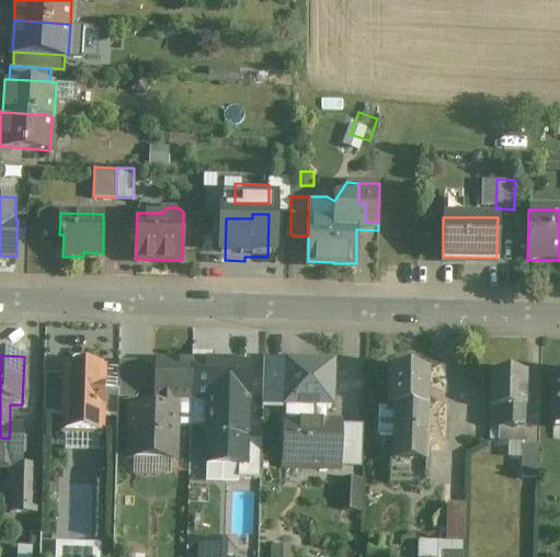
[(88,362),(84,357),(75,357),(70,361),(70,365),(65,364),(65,372),(64,412),(64,430),(103,432),(103,413),(104,386),(104,366),(88,365),(88,362)]
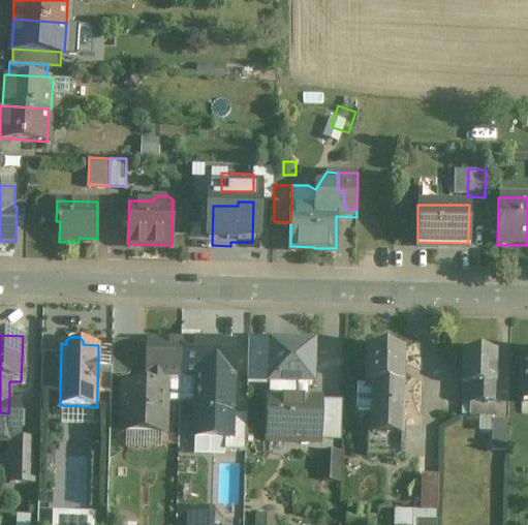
[(138,339),(114,338),(113,338),(113,365),(113,373),(129,373),(130,372),(131,363),(137,363),(138,339)]
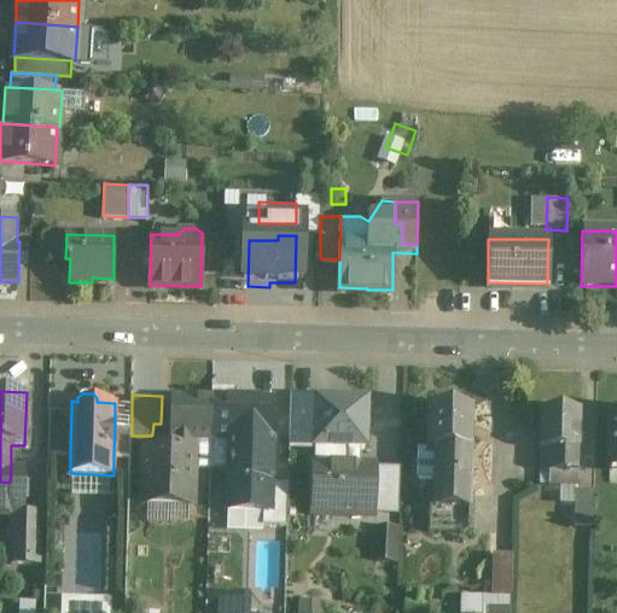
[(319,396),(292,395),(292,400),(291,426),(315,427),(316,403),(318,403),(319,396)]
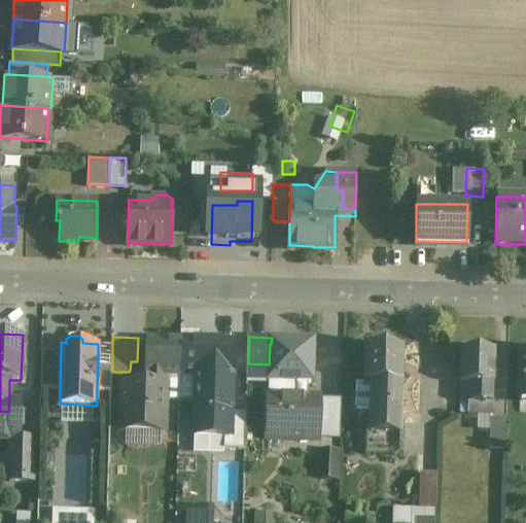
[(180,339),(147,338),(146,382),(124,382),(123,427),(166,429),(167,374),(179,374),(179,373),(180,373),(181,340),(180,339)]
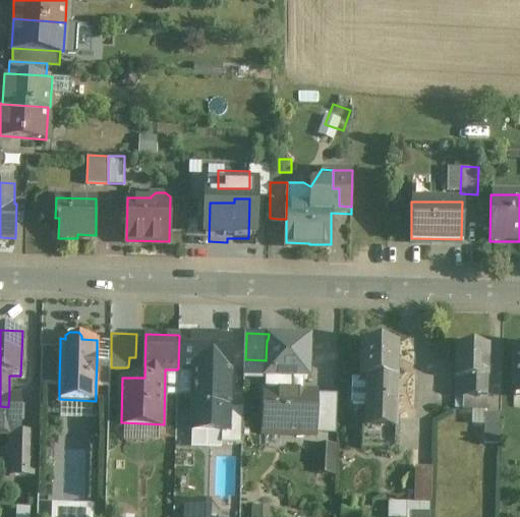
[(226,337),(179,336),(178,368),(193,369),(192,416),(194,416),(195,411),(222,412),(222,417),(224,417),(226,337)]
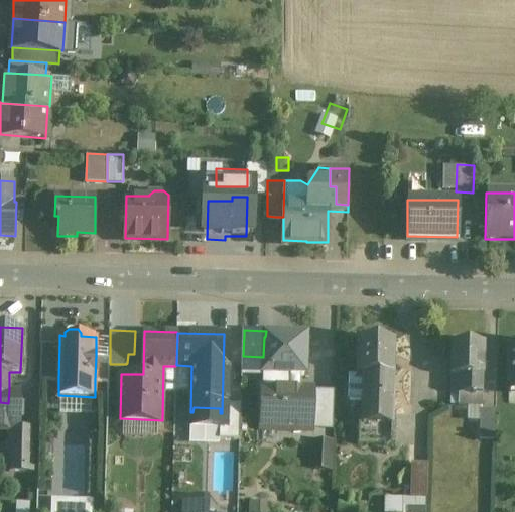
[(244,334),(229,334),(228,370),(243,371),(243,356),(244,334)]
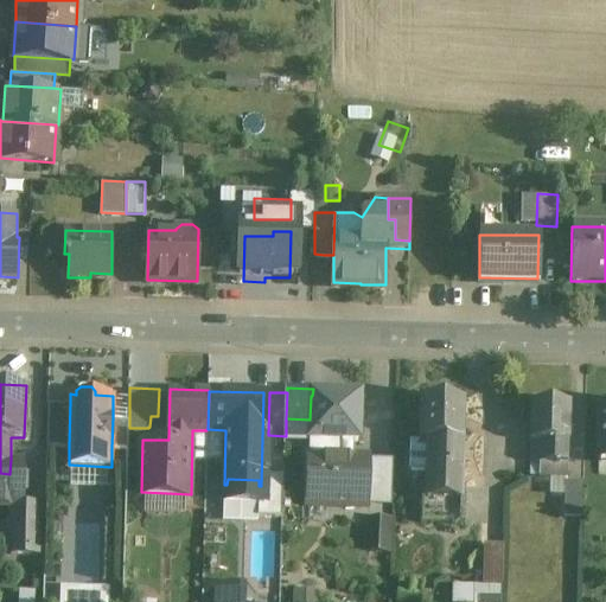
[(312,396),(311,396),(310,420),(310,436),(318,436),(317,455),(343,455),(343,436),(353,436),(355,396),(312,396)]
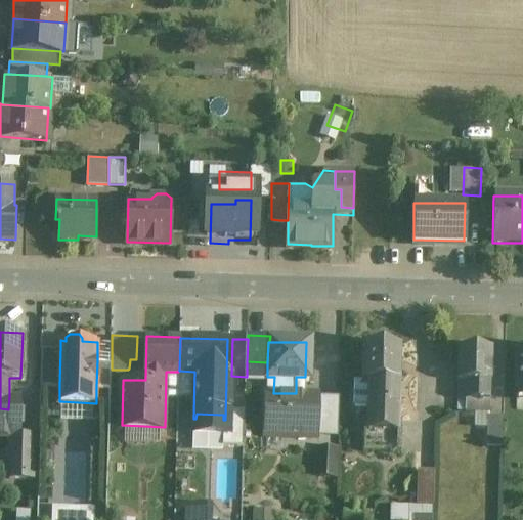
[(400,343),(364,342),(363,379),(369,379),(368,418),(364,417),(363,448),(401,449),(402,419),(398,419),(400,343)]
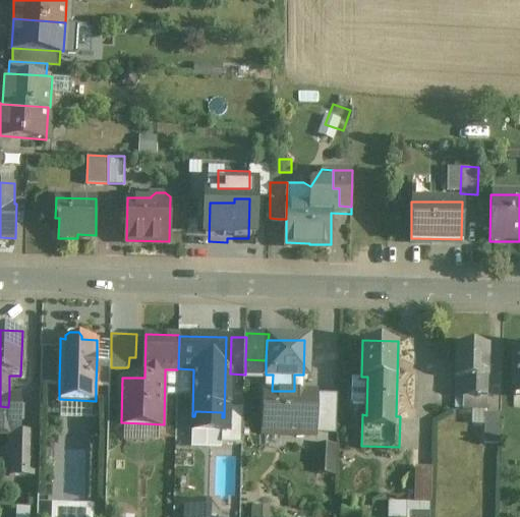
[(489,344),(456,343),(456,377),(455,407),(486,407),(487,378),(488,378),(489,344)]
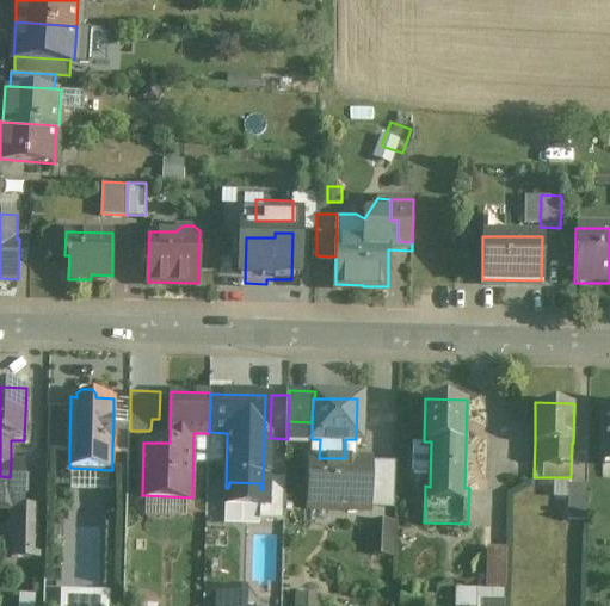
[(71,404),(49,404),(48,447),(69,449),(71,404)]
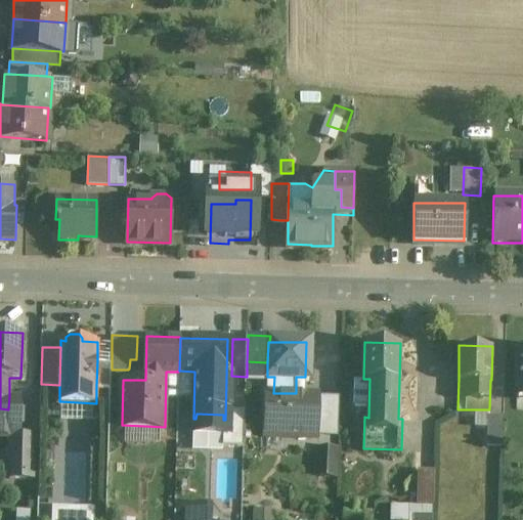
[(112,361),(97,360),(96,386),(111,386),(112,370),(112,361)]
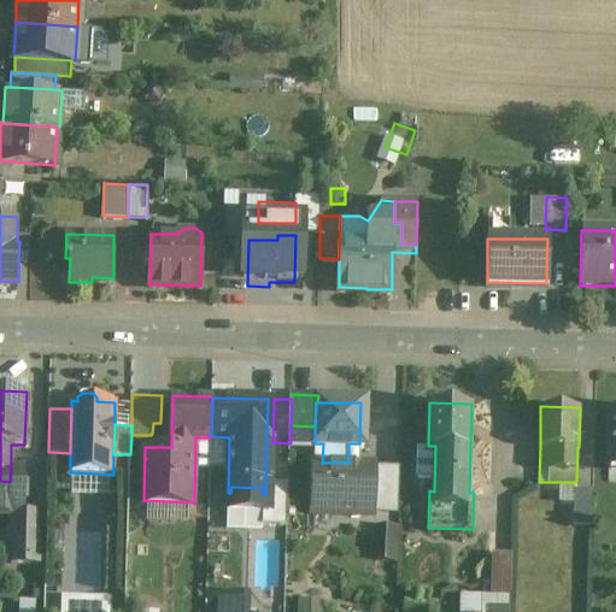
[(322,463),(315,463),(314,511),(374,512),(375,464),(358,464),(359,443),(348,443),(348,463),(322,463)]
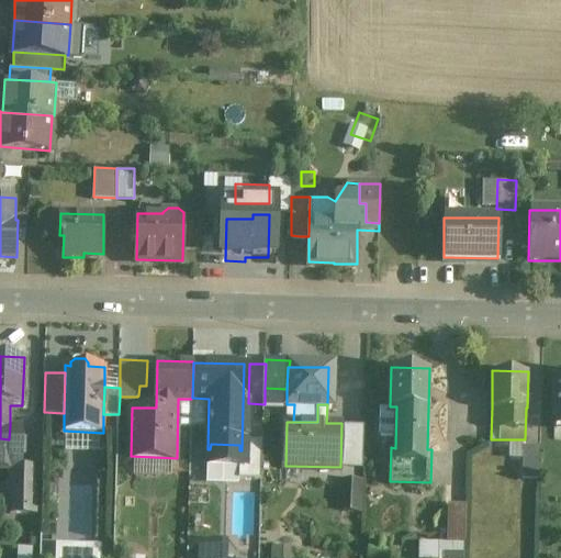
[(0,466),(12,467),(12,461),(21,462),(22,425),(10,425),(9,439),(0,438),(0,466)]
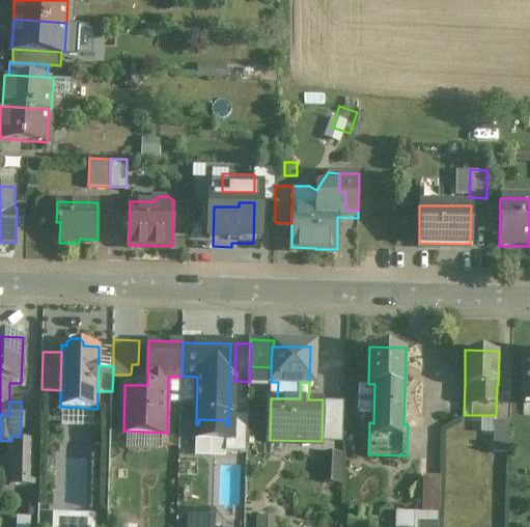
[(510,420),(495,420),(494,451),(510,451),(510,420)]
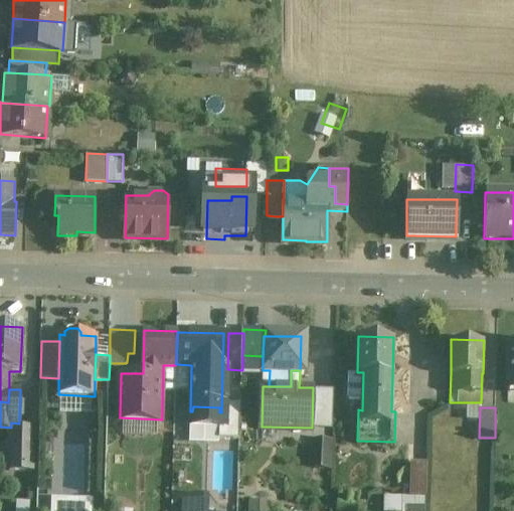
[(33,428),(19,427),(19,423),(11,422),(11,428),(10,468),(32,469),(33,428)]
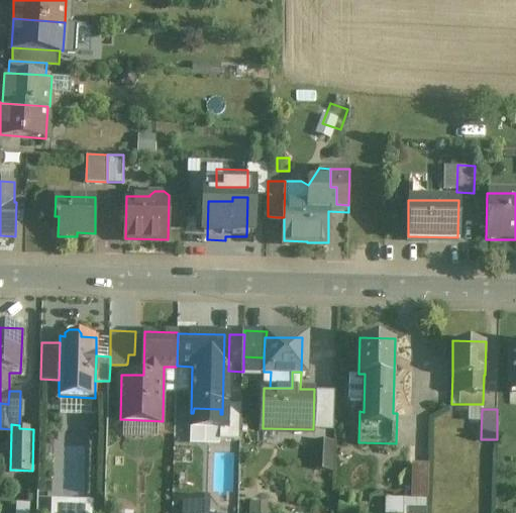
[(312,436),(312,467),(335,467),(335,436),(312,436)]
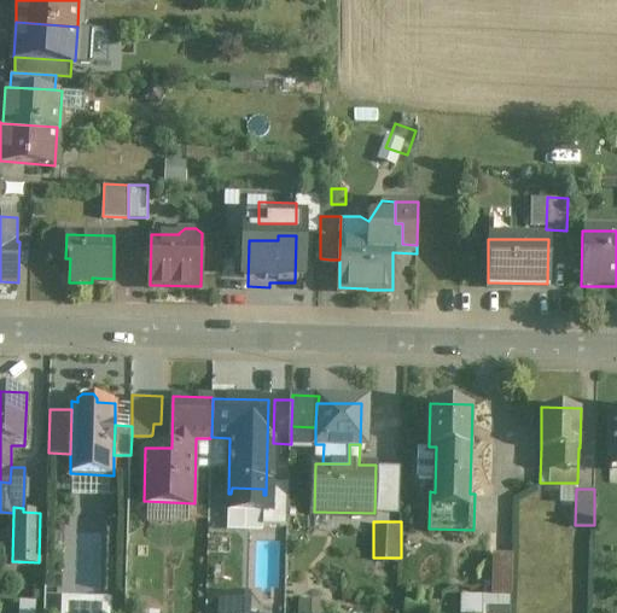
[(488,549),(487,612),(508,612),(510,549),(488,549)]
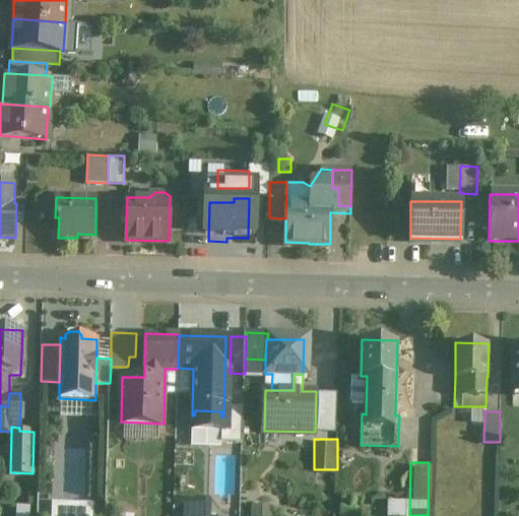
[(181,515),(228,515),(228,514),(207,514),(207,495),(182,495),(181,515)]
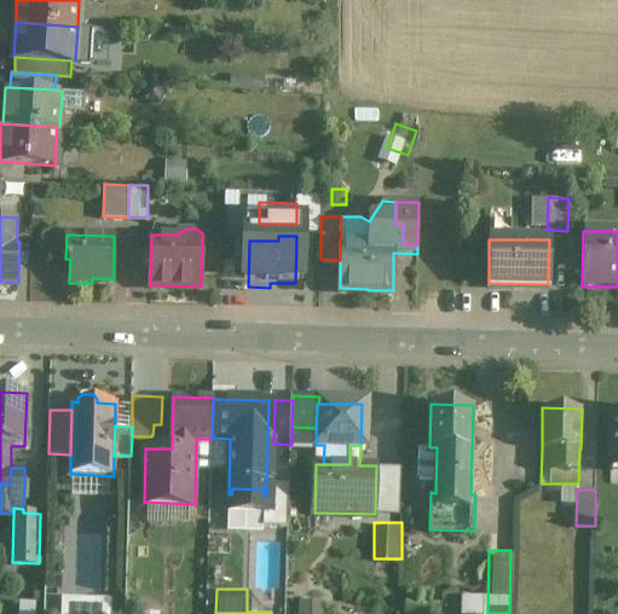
[(481,613),(483,592),(462,591),(461,612),(481,613)]
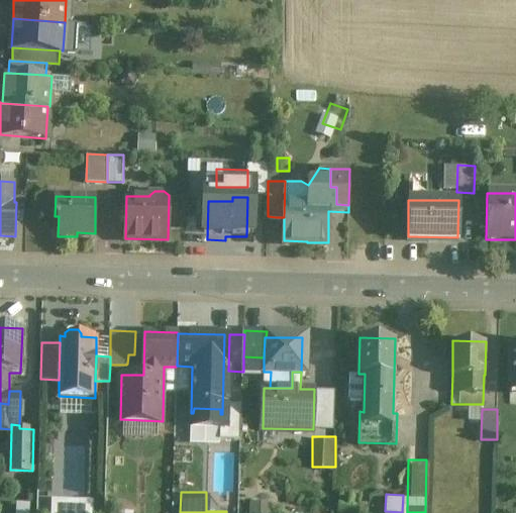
[(52,496),(52,512),(90,512),(91,496),(52,496)]
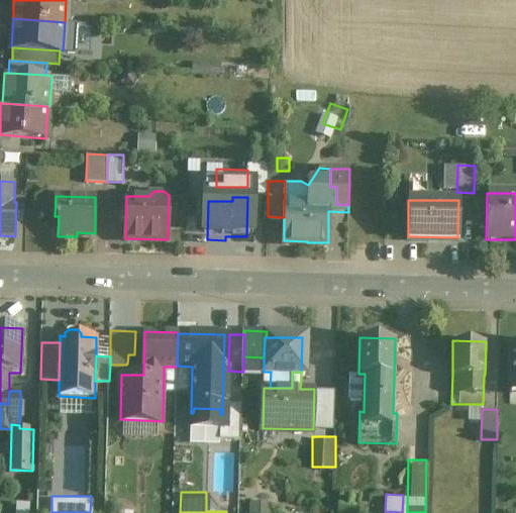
[(272,512),(272,498),(250,498),(249,512),(272,512)]
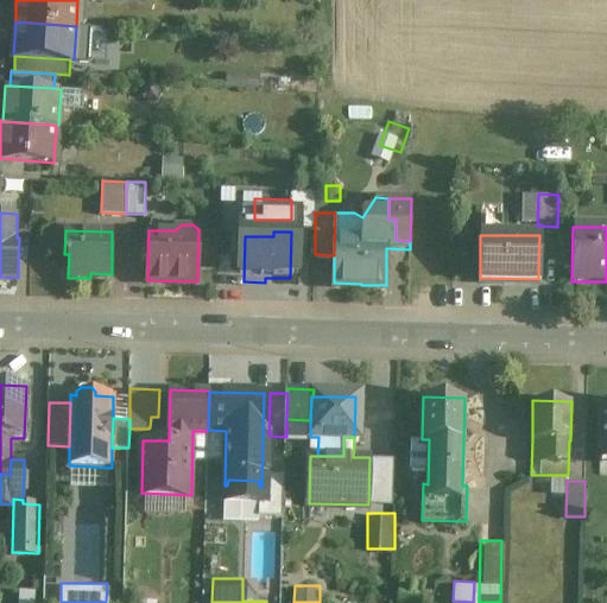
[(19,588),(18,602),(37,602),(38,589),(19,588)]
